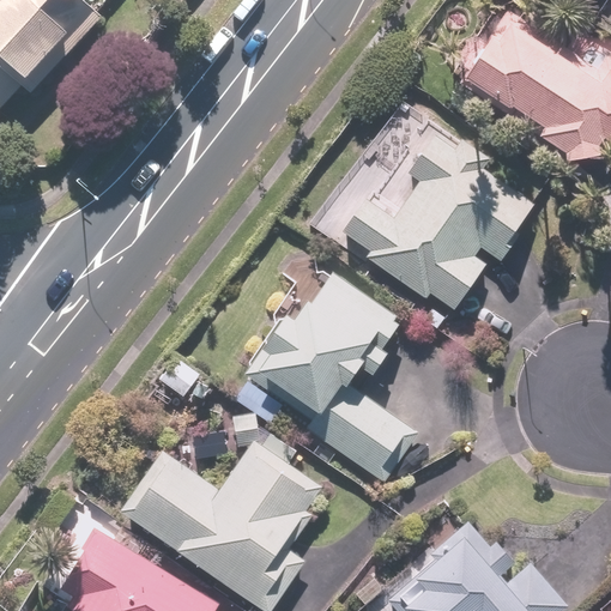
[(95,18),(72,0),(0,0),(0,113),(23,85),(31,92),(95,18)]
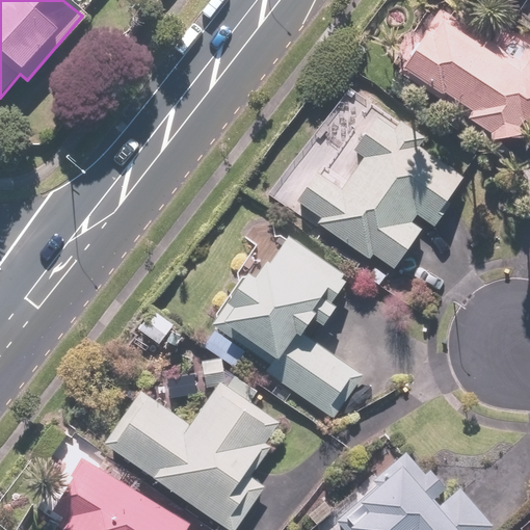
[(503,49),(444,10),(403,74),(509,142),(522,124),(529,129),(529,50),(510,37),(503,49)]
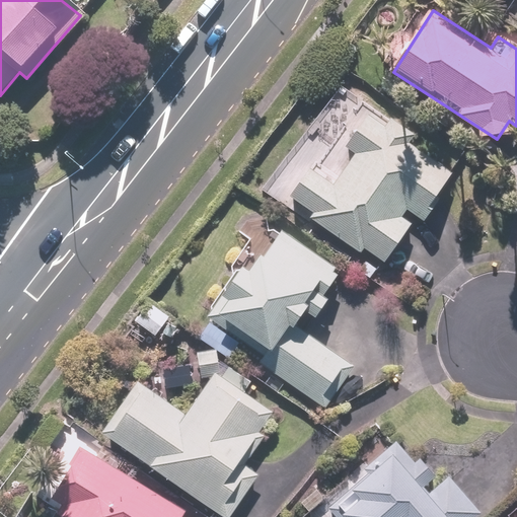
[(313,212),(307,219),(359,257),(363,252),(381,266),(413,223),(403,216),(408,210),(423,221),(455,176),(411,144),(415,137),(389,119),(383,127),(367,115),(345,144),(356,152),(335,181),(313,166),(292,197),(313,212)]
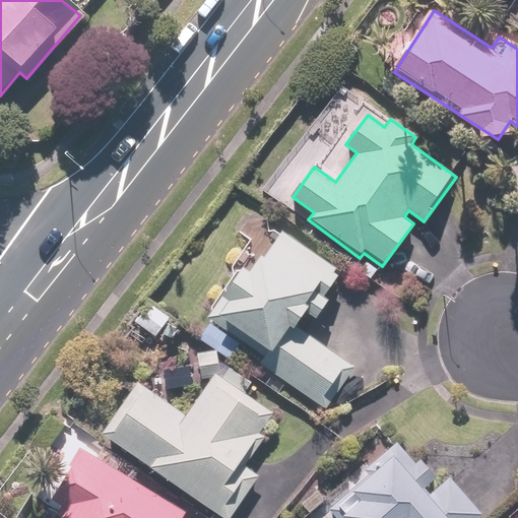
[(336,271),(339,266),(266,218),(239,260),(245,264),(199,333),(232,354),(240,341),(259,353),(254,362),(332,412),(362,368),(299,327),(311,308),(319,314),(331,296),(327,294),(340,273),(336,271)]
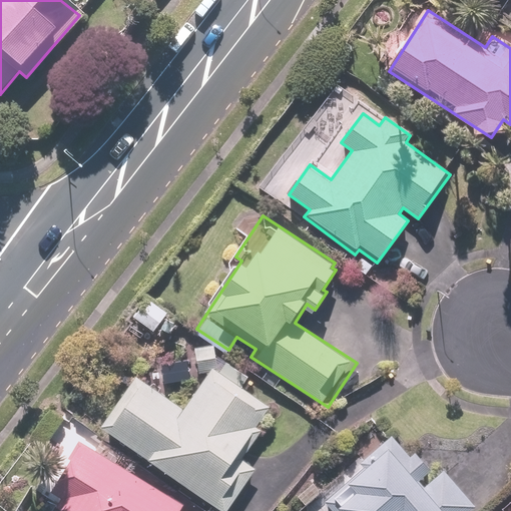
[(135,373),(98,428),(218,510),(226,510),(256,469),(240,459),(274,412),(210,368),(184,407),(135,373)]
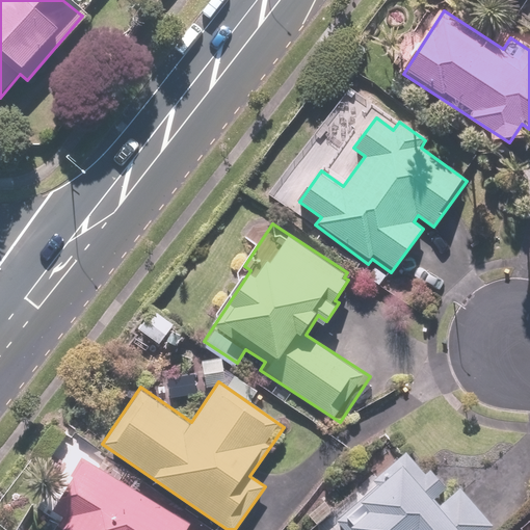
[(187,529),(191,523),(120,479),(127,468),(82,436),(52,481),(63,487),(53,509),(71,518),(64,529),(187,529)]
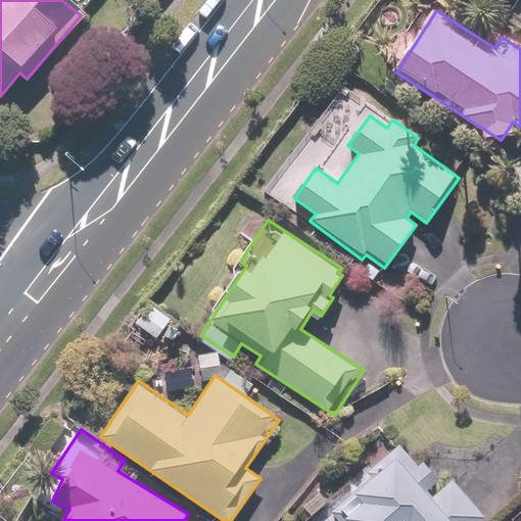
[(362,482),(331,510),(340,520),(474,520),(483,513),(452,478),(444,485),(423,463),(420,466),(395,439),(356,475),(362,482)]
